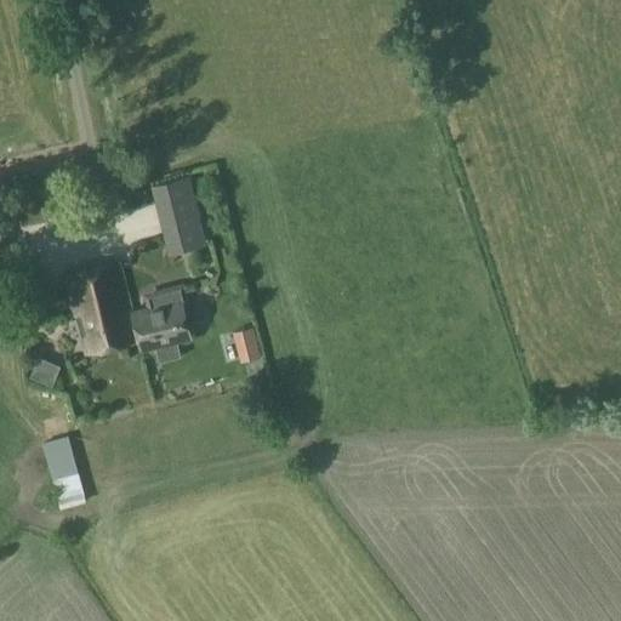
[(159,184),(175,249),(205,241),(189,176),(159,184)]
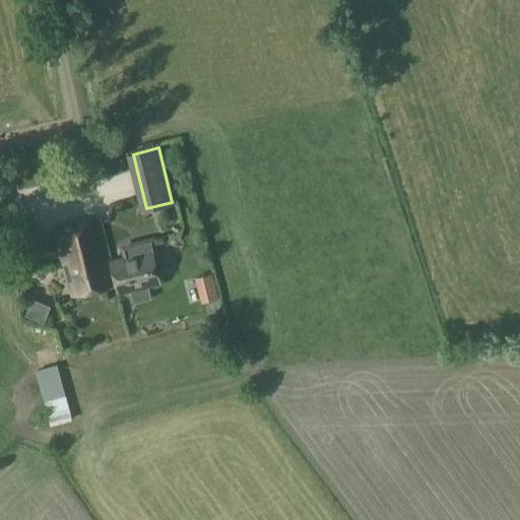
[(0,247),(12,242),(0,214),(0,247)]
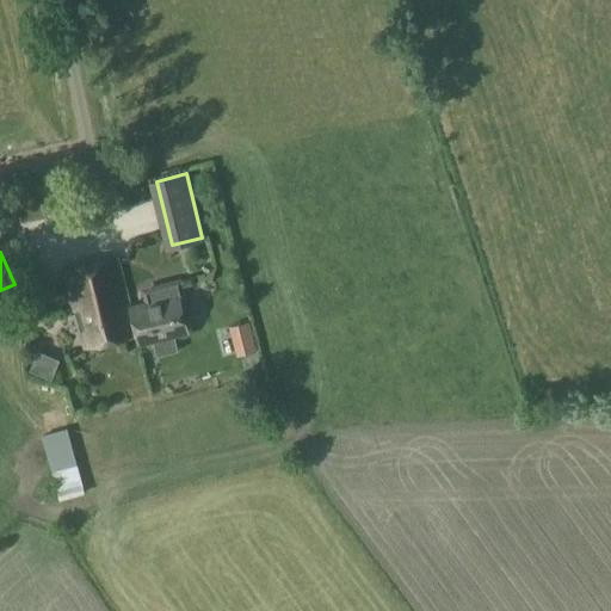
[(84,349),(133,337),(113,259),(65,271),(84,349)]
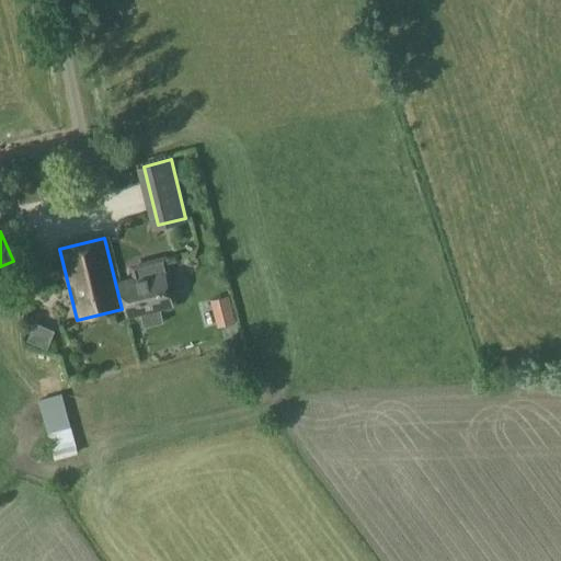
[(159,310),(172,308),(163,271),(167,271),(163,258),(145,262),(146,265),(133,270),(135,277),(118,281),(128,319),(140,317),(142,328),(162,323),(159,310)]
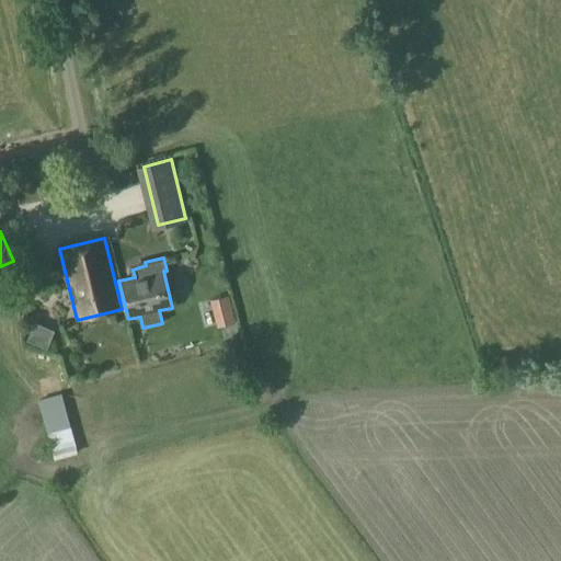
[(36,401),(53,460),(77,454),(61,395),(36,401)]
